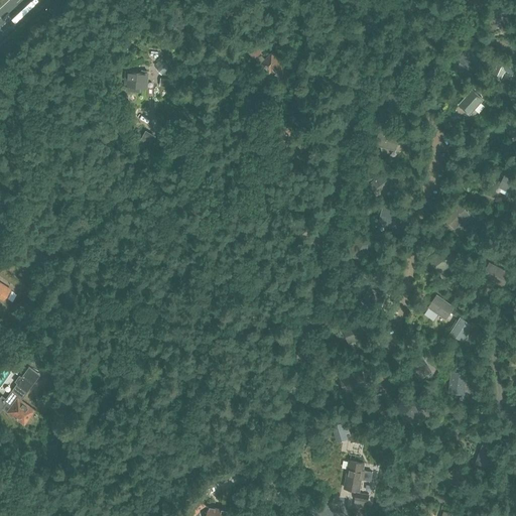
[(308,0),(294,0),(289,5),(299,13),(309,2),(308,1),(308,0)]
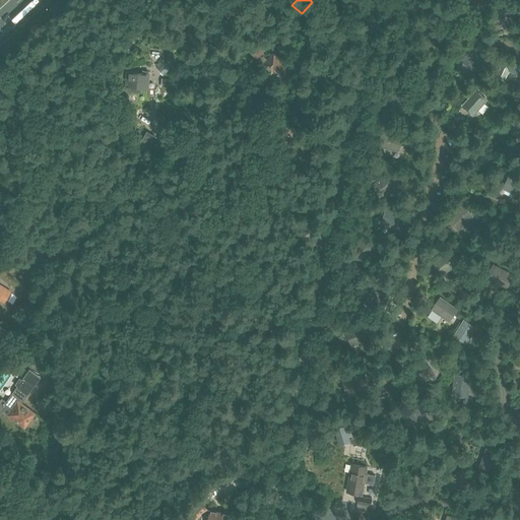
[(467,0),(460,10),(468,17),(481,0),(467,0)]
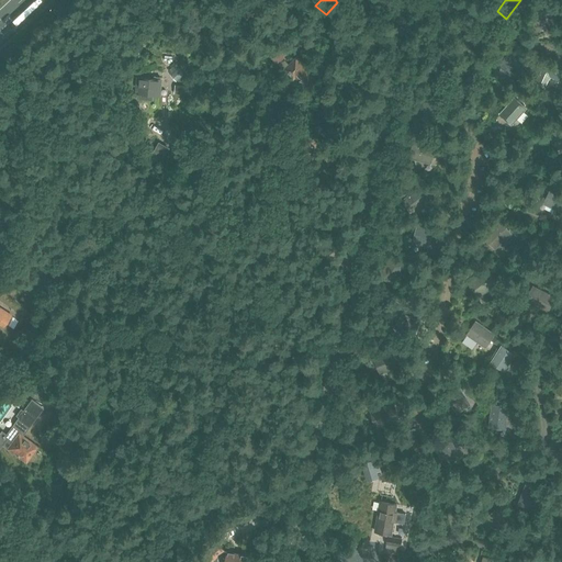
[(542,1),(532,27),(541,31),(548,13),(550,9),(551,4),(542,1)]
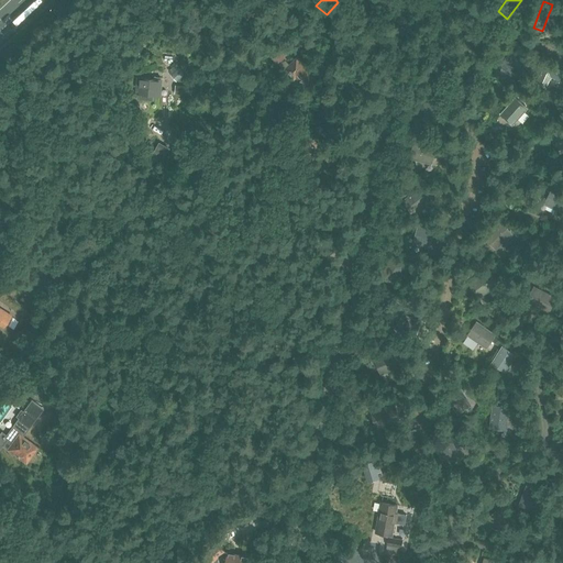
[(463,21),(460,28),(483,35),(485,29),(463,21)]
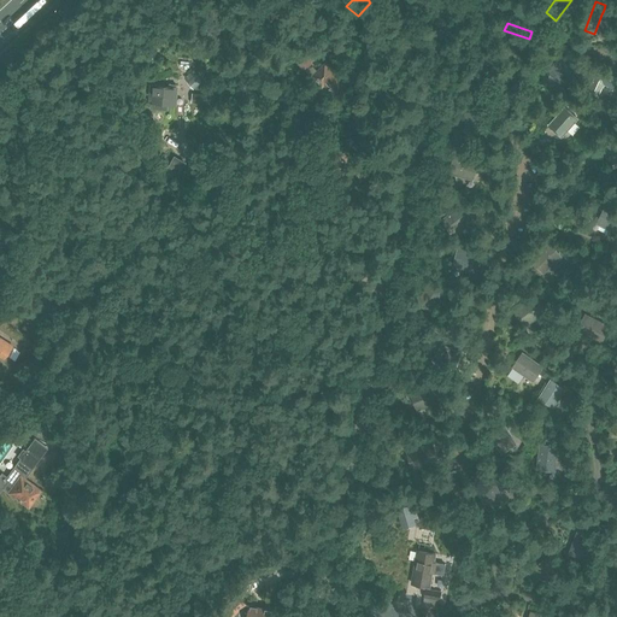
[(562,83),(576,65),(562,54),(547,71),(562,83)]
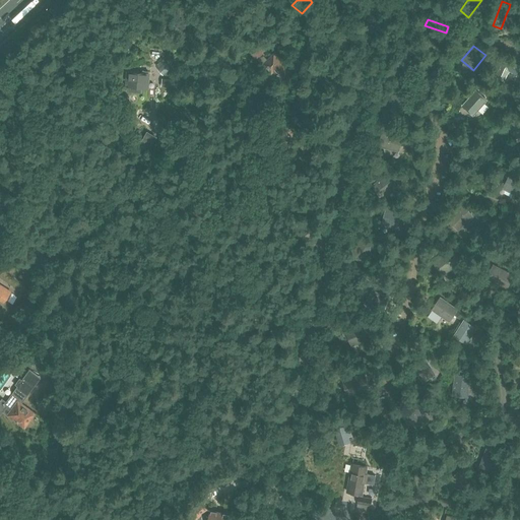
[(263,55),(259,48),(253,53),(257,60),(263,55)]
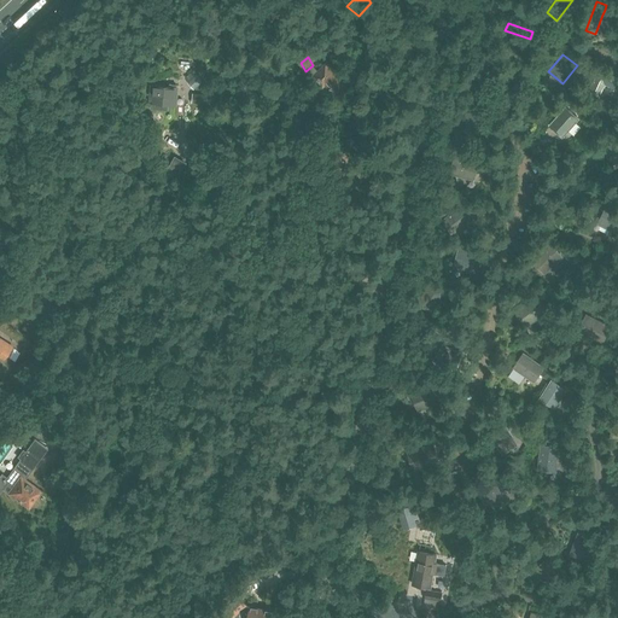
[(347,86),(348,86),(326,63),(313,76),(322,87),(325,85),(337,97),(348,87),(347,86)]
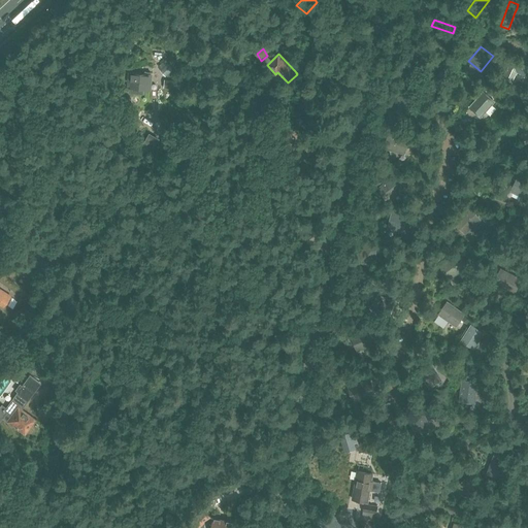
[(167,59),(159,66),(161,69),(160,70),(166,76),(176,68),(170,61),(169,62),(167,59)]
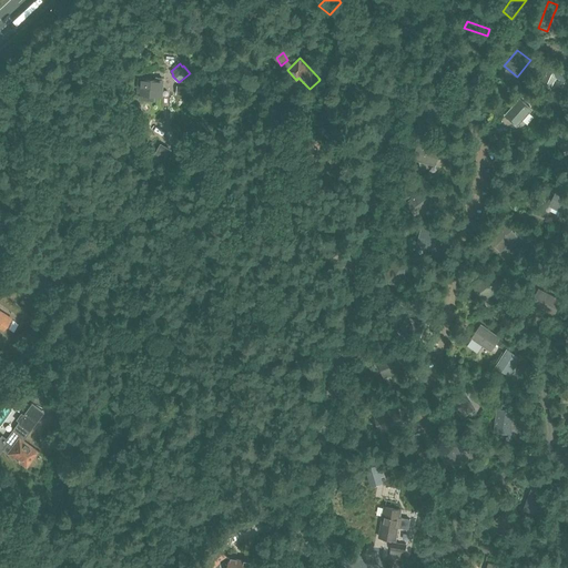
[(567,72),(549,64),(540,85),(550,90),(555,78),(567,83),(567,72)]
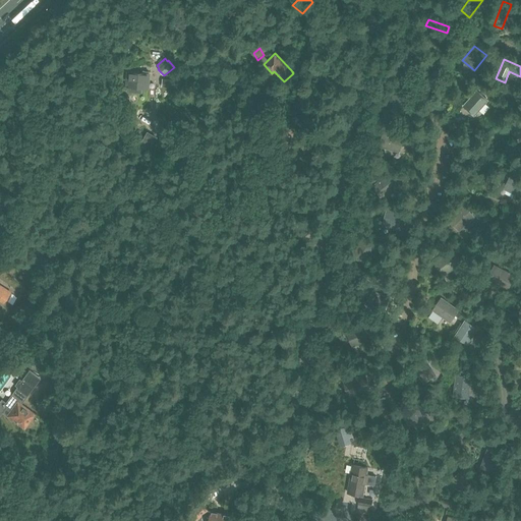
[(127,87),(126,92),(140,93),(141,88),(148,89),(149,73),(149,71),(142,71),(142,72),(128,71),(127,87)]
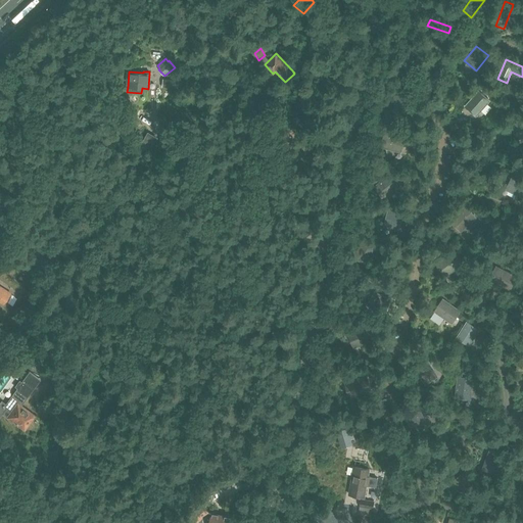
[(162,87),(178,88),(179,81),(163,79),(162,87)]
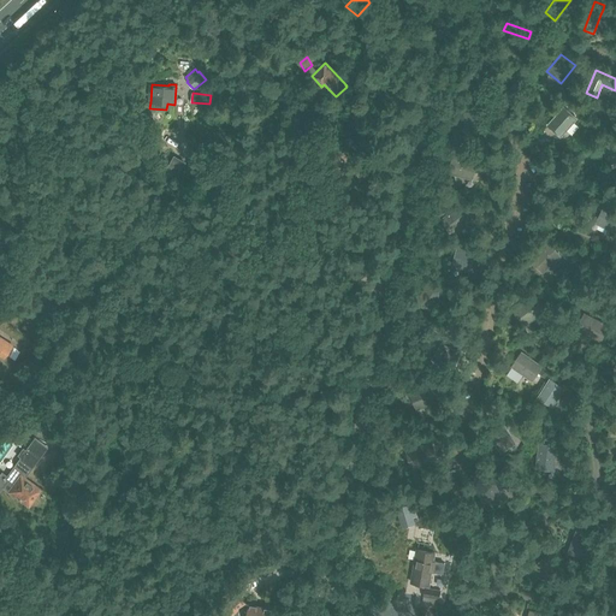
[(561,136),(576,118),(563,106),(548,124),(561,136)]
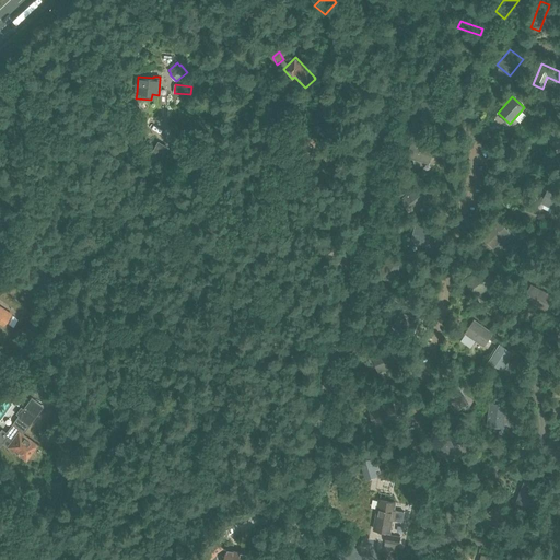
[(170,118),(170,125),(175,127),(179,125),(181,118),(175,116),(170,118)]
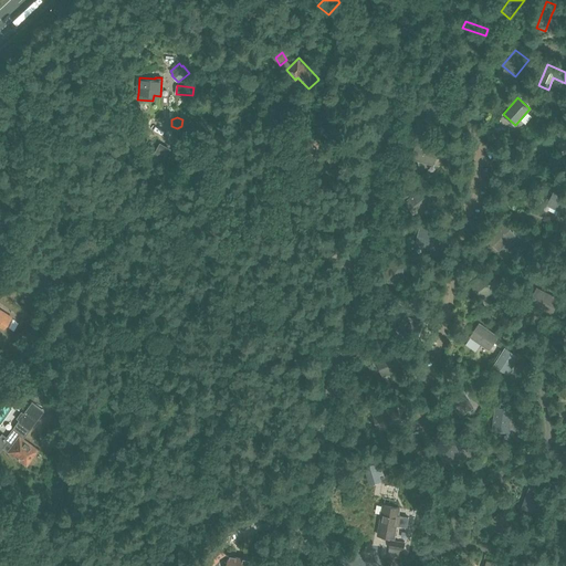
[(565,130),(555,134),(558,149),(565,147),(565,130)]
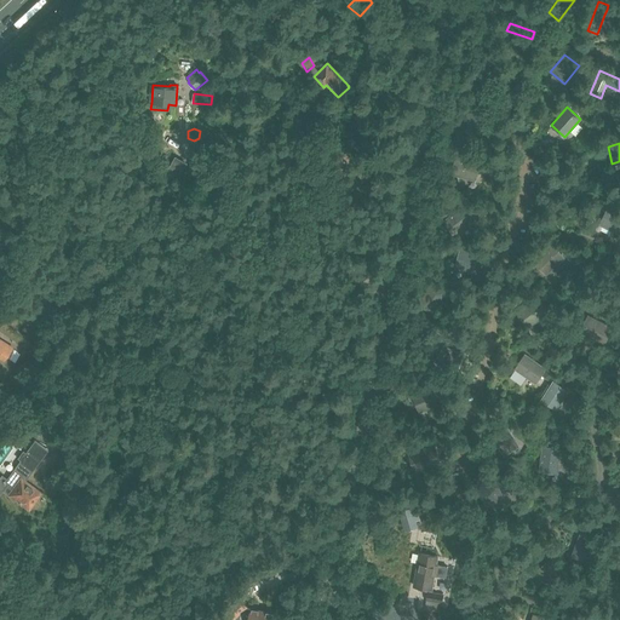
[(475,181),(480,164),(457,156),(452,173),(475,181)]
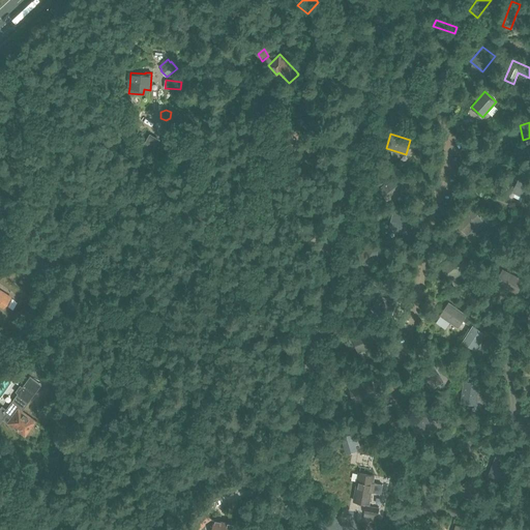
[(389,200),(408,185),(399,173),(380,187),(389,200)]
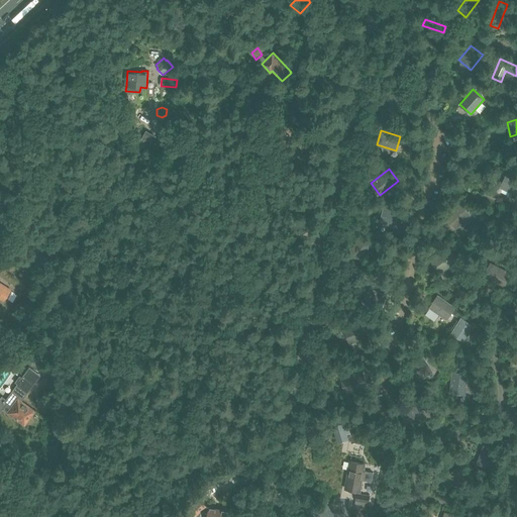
[(516,195),(516,178),(507,174),(500,187),(516,195)]
